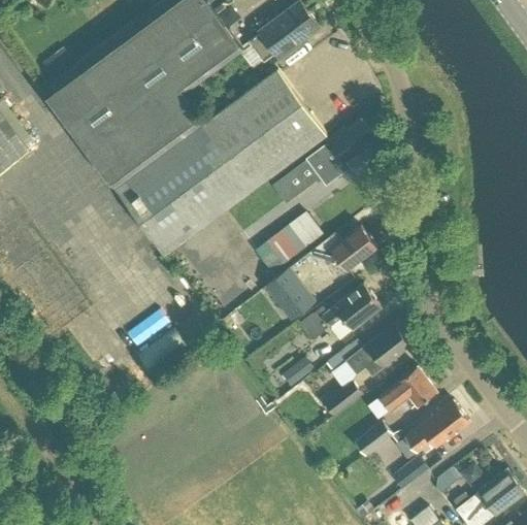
[(185,93),(242,50),(216,14),(224,8),(225,4),(230,5),(230,0),(165,0),(41,92),(163,254),(326,134),(277,69),(204,123),(185,93)]
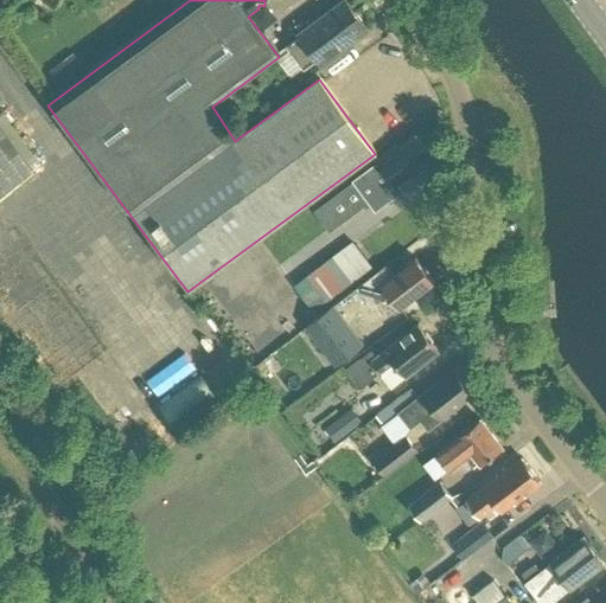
[(344,2),(295,38),(298,39),(285,49),(303,71),(316,62),(320,69),(352,46),(350,43),(365,31),(344,2)]
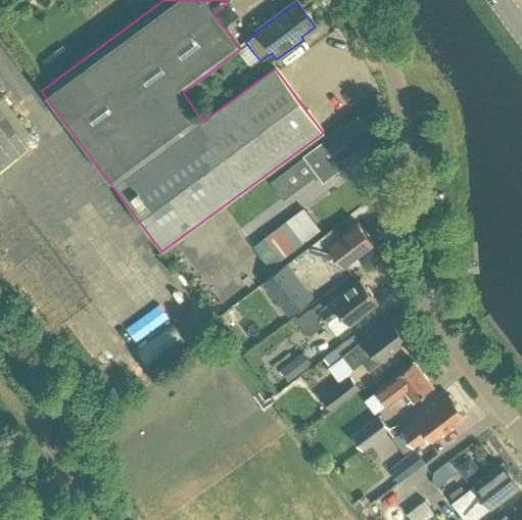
[(43,65),(53,78),(64,69),(55,56),(43,65)]
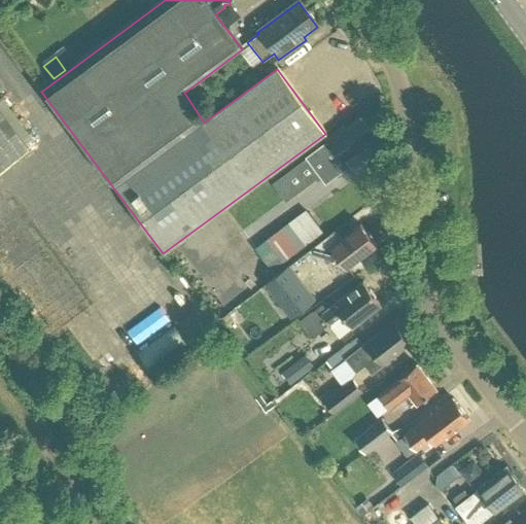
[(0,171),(29,150),(0,110),(0,171)]
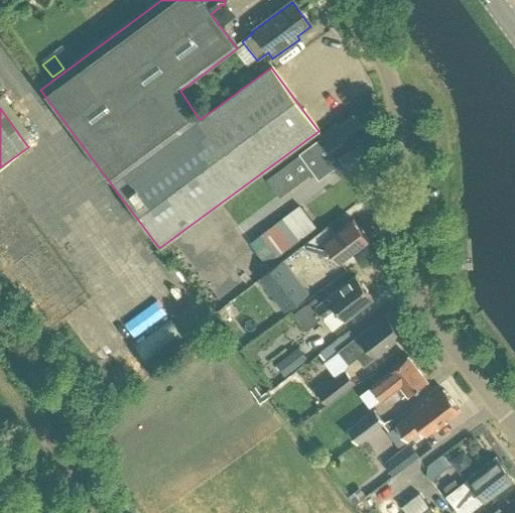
[(340,128),(338,125),(320,138),(298,155),(317,181),(341,163),(337,158),(350,148),(349,146),(365,134),(353,118),(340,128)]
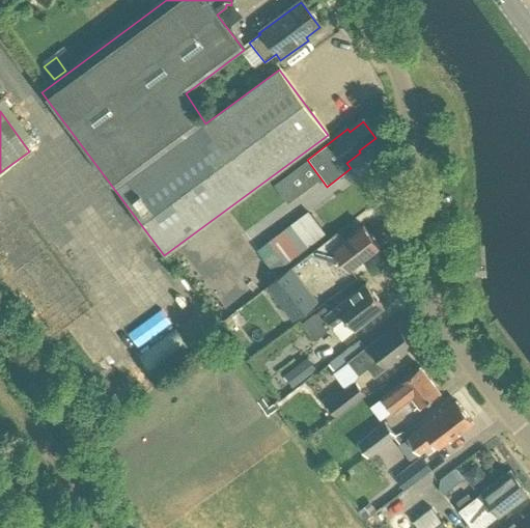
[(284,266),(324,235),(307,214),(268,243),(284,266)]
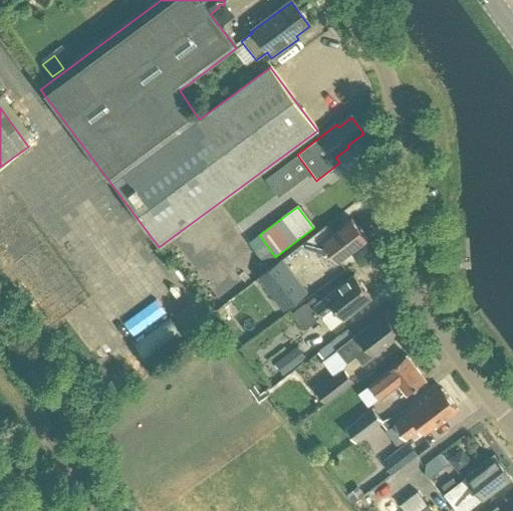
[(325,226),(300,246),(314,263),(318,260),(326,270),(336,262),(337,262),(365,240),(350,220),(331,235),(325,226)]
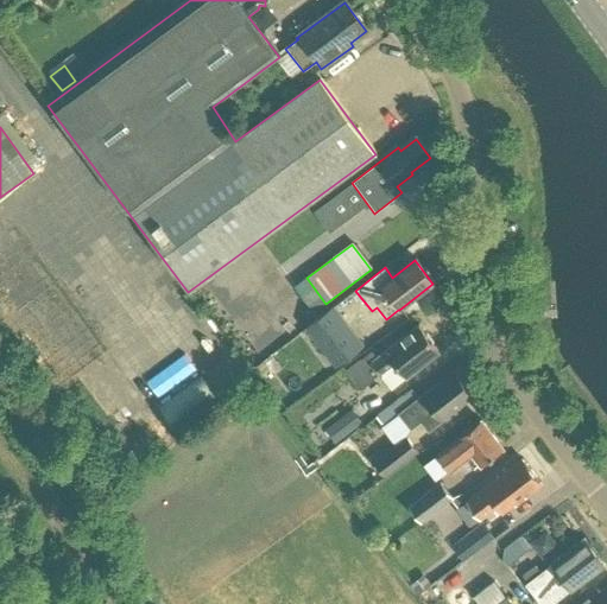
[(364,347),(334,306),(304,329),(334,369),(364,347)]
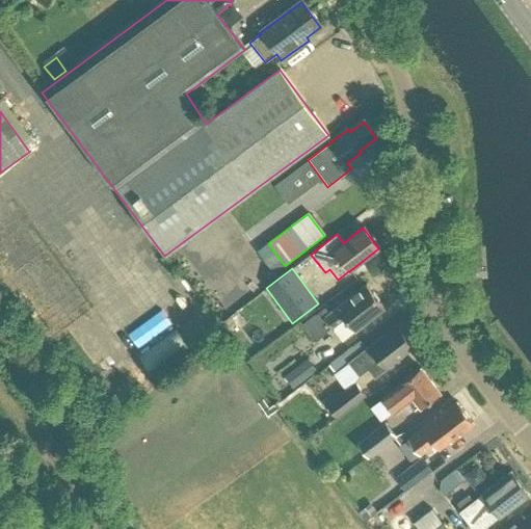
[(336,311),(337,312),(324,322),(341,343),(383,310),(367,288),(336,311)]
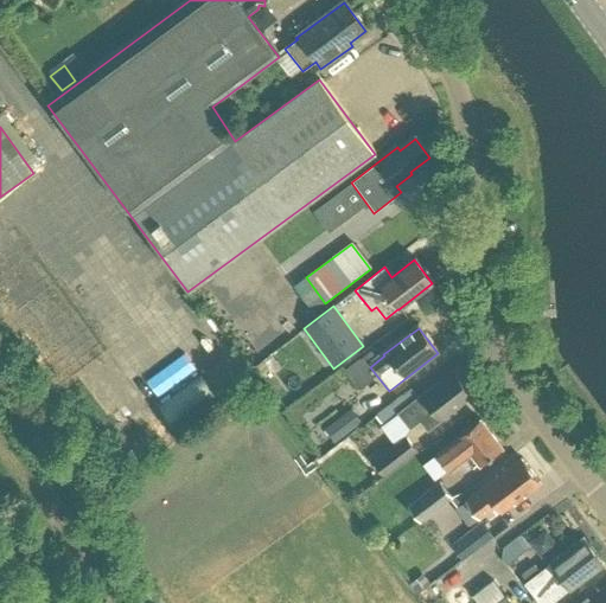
[(180,358),(142,378),(151,393),(189,373),(180,358)]
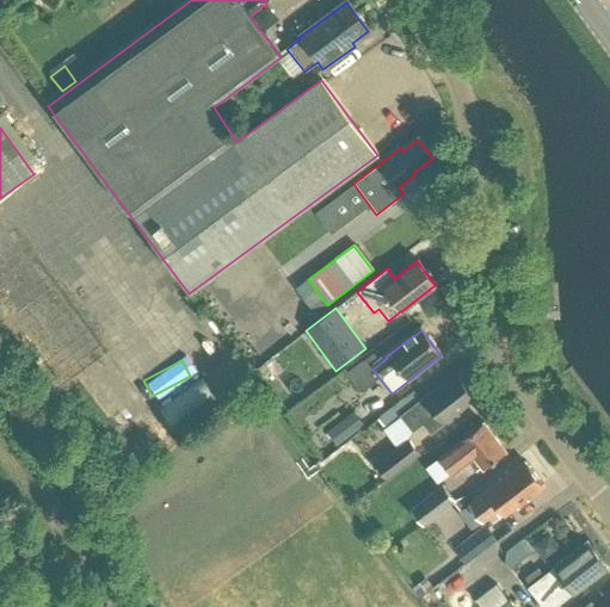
[(347,373),(362,394),(375,384),(361,364),(347,373)]
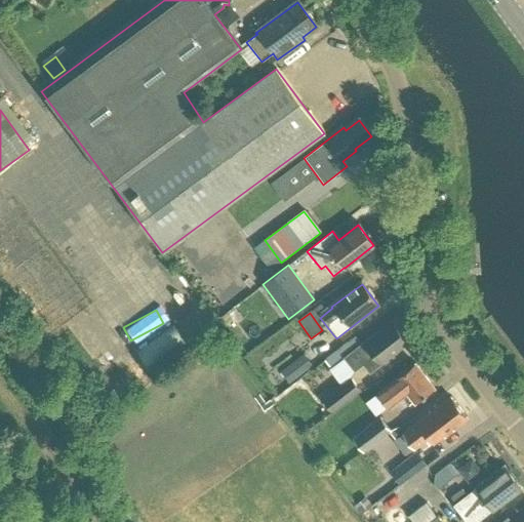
[(386,366),(394,359),(392,356),(408,344),(393,324),(366,345),(365,345),(346,359),(356,372),(364,365),(371,374),(385,364),(386,366)]
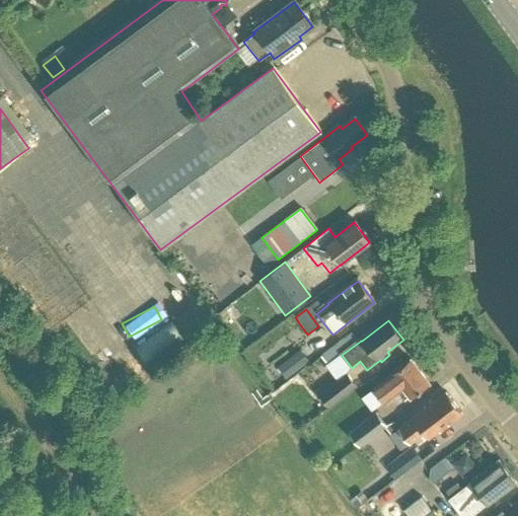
[(286,380),(308,363),(299,351),(277,368),(286,380)]
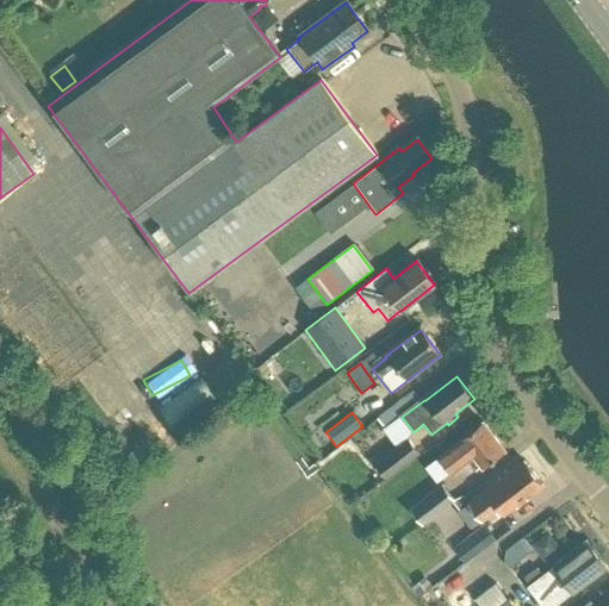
[(482,423),(460,439),(460,441),(437,458),(451,475),(473,457),(483,469),(504,453),(482,423)]
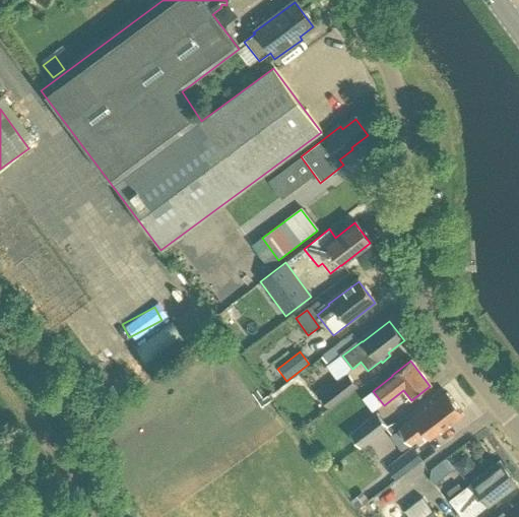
[(328,409),(357,388),(346,375),(318,396),(328,409)]
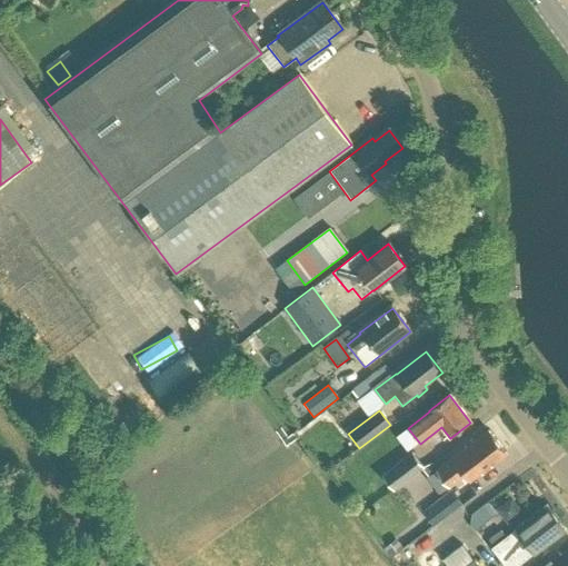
[(491,465),(506,453),(490,433),(489,429),(435,470),(431,465),(422,468),(421,469),(427,477),(425,477),(438,495),(448,488),(464,476),(468,482),(479,473),(481,475),(492,467),(491,465)]
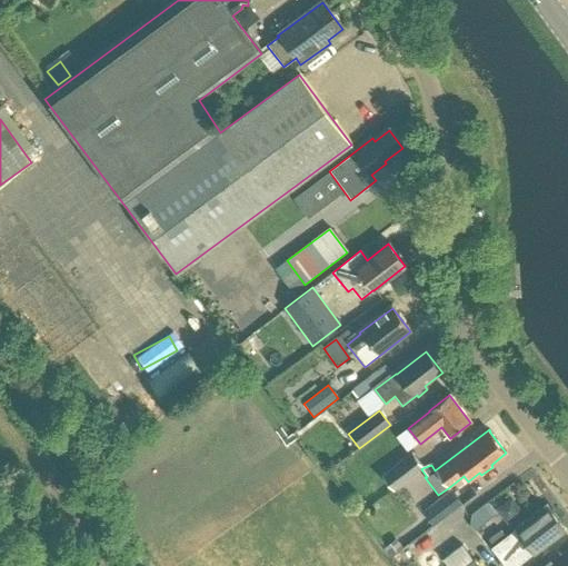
[(421,469),(422,468),(412,454),(381,476),(392,492),(421,469)]
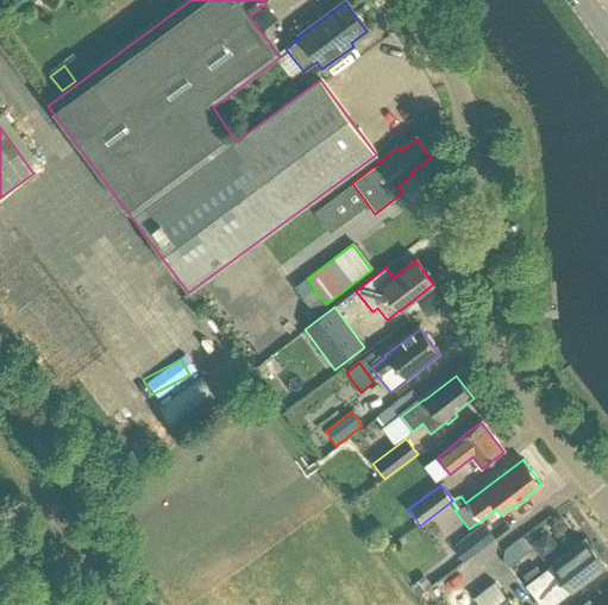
[(463,563),(494,540),(482,525),(451,548),(463,563)]
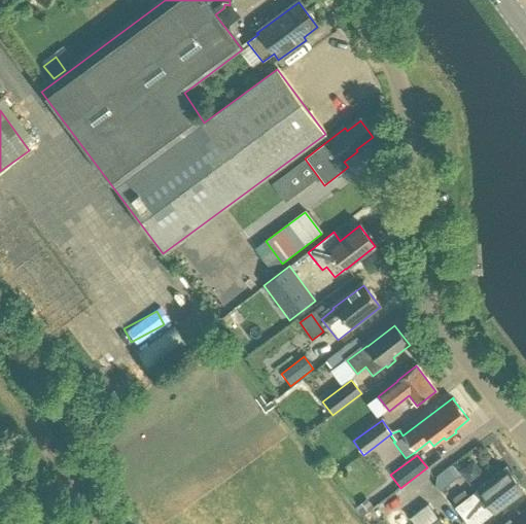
[(477,491),(478,492),(467,498),(462,492),(452,499),(457,507),(455,509),(466,523),(481,523),(494,514),(495,514),(523,492),(506,469),(477,491)]
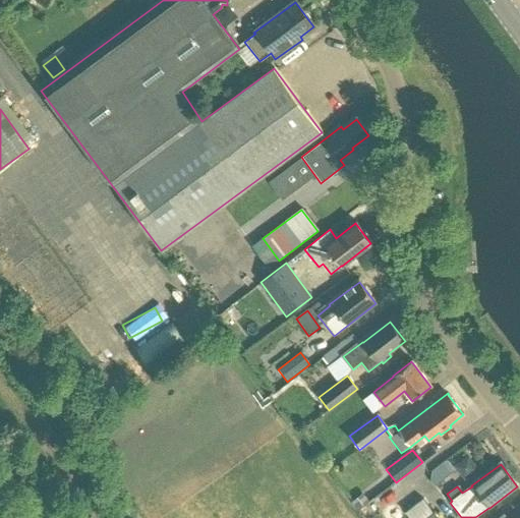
[(355,509),(367,500),(361,492),(349,501),(355,509)]
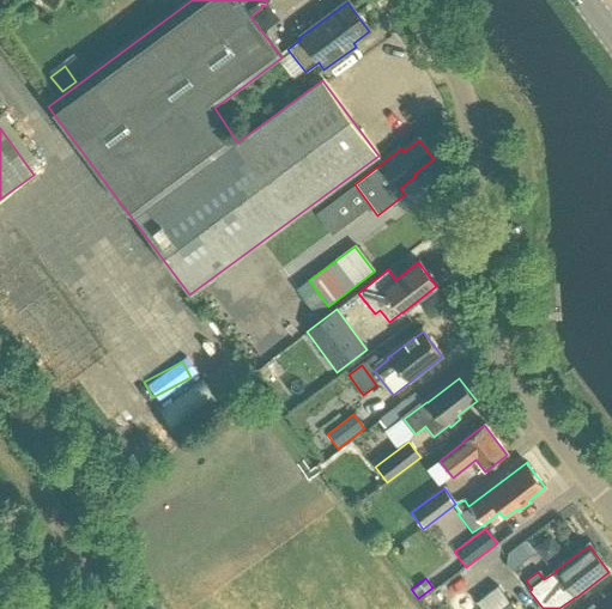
[(447,608),(444,606),(440,608),(515,608),(511,603),(510,606),(497,588),(477,603),(480,608),(447,608)]
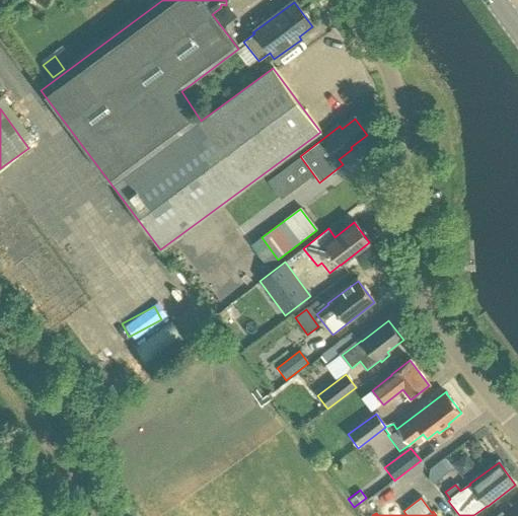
[(517,515),(517,502),(508,510),(505,507),(493,515),(517,515)]
